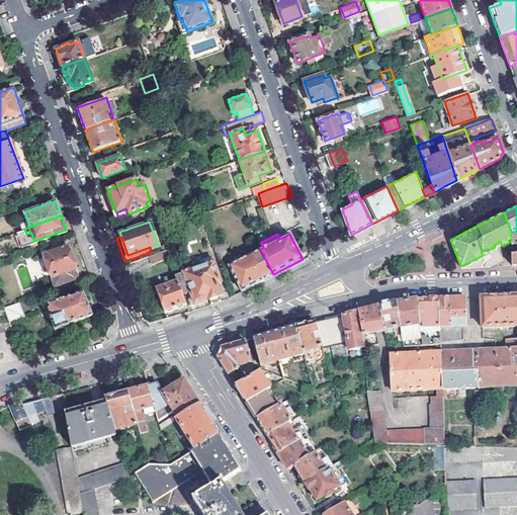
[(39,256),(50,286),(73,278),(71,270),(75,267),(67,245),(66,247),(64,239),(33,249),(36,257),(39,256)]
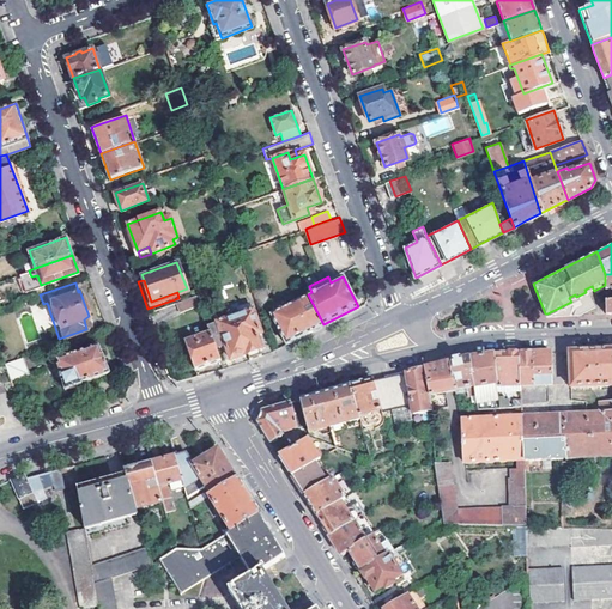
[(253,291),(259,309),(270,305),(264,287),(253,291)]
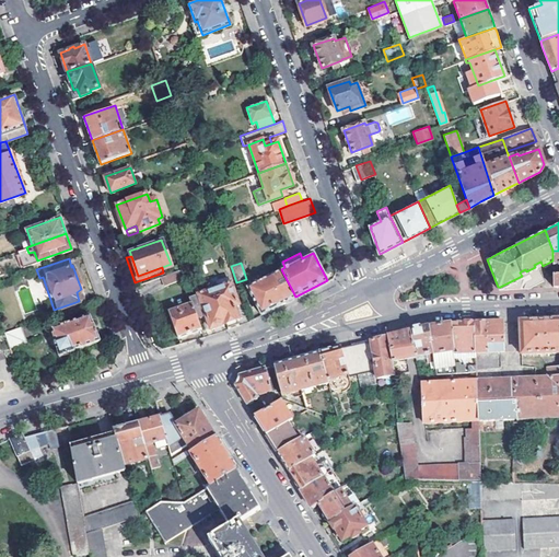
[(183,278),(179,268),(161,275),(164,285),(183,278)]
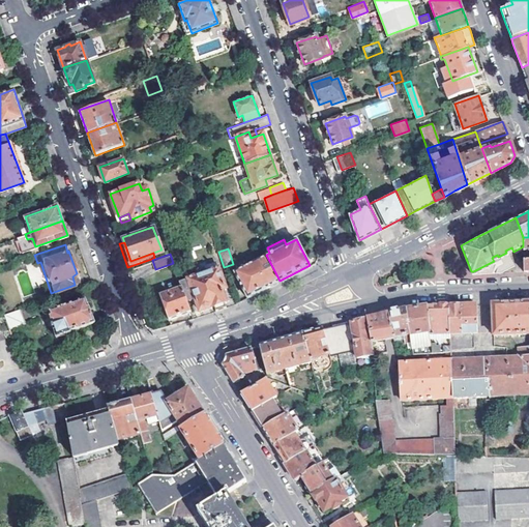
[(234,272),(247,297),(250,296),(275,283),(280,281),(266,255),(246,265),(244,262),(235,267),(237,270),(234,272)]
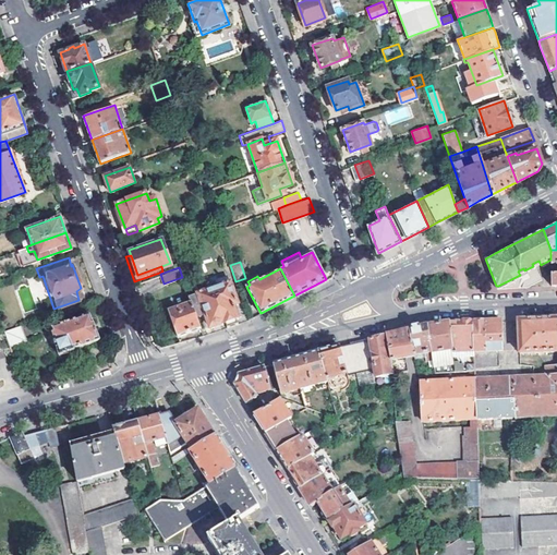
[(226,328),(238,324),(235,318),(239,318),(233,305),(238,303),(230,282),(229,284),(227,278),(209,284),(210,289),(189,297),(191,302),(194,311),(196,310),(198,316),(204,315),(209,328),(223,323),(226,328)]
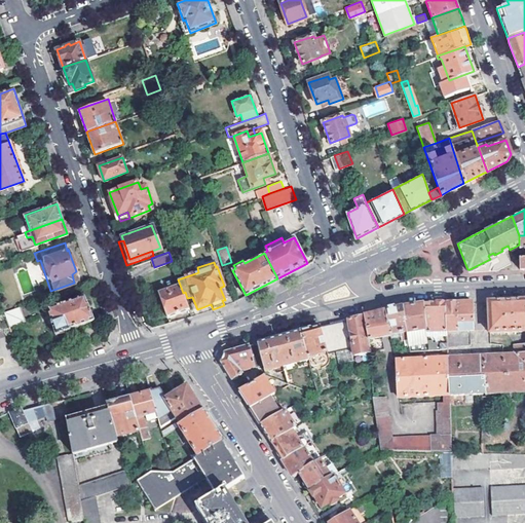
[(183,293),(180,285),(158,292),(166,315),(188,308),(183,293)]
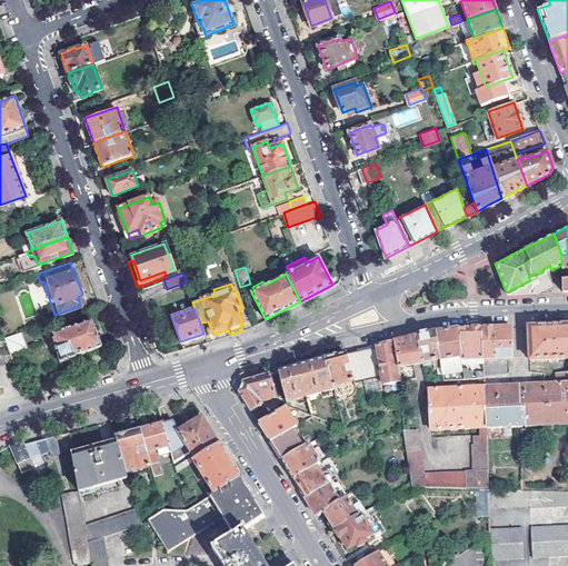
[(49,335),(58,361),(100,345),(91,320),(49,335)]
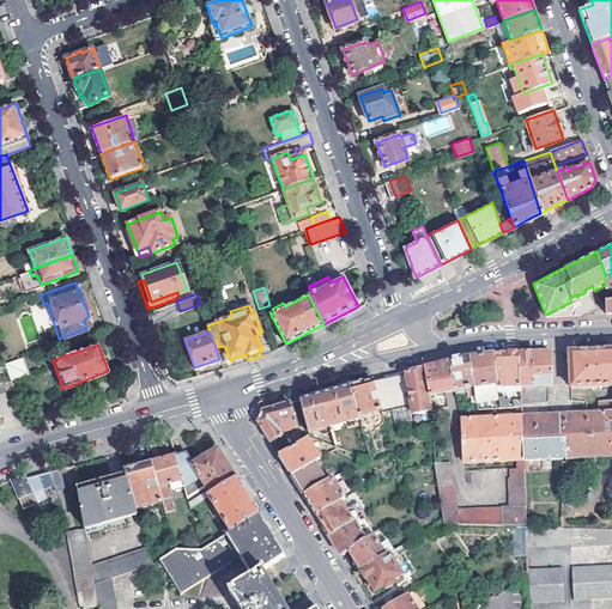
[(611,346),(609,347),(593,348),(569,349),(570,385),(611,383),(611,346)]
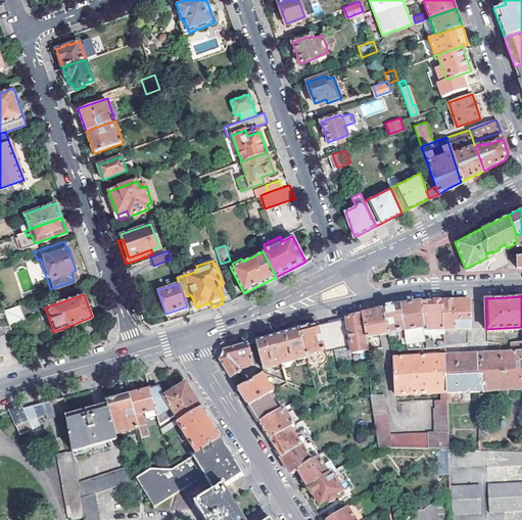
[(457,299),(442,300),(444,328),(452,328),(453,334),(468,333),(468,327),(471,326),(471,324),(470,298),(457,299)]
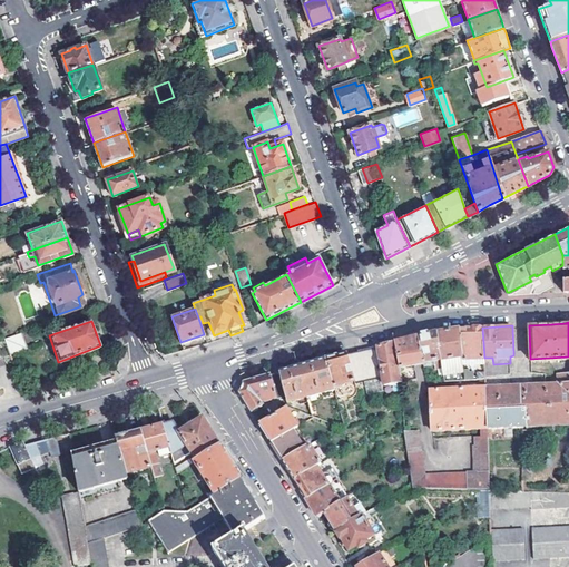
[(462,329),(458,329),(463,378),(478,377),(479,384),(484,384),(484,373),(484,358),(482,328),(468,328),(462,329)]
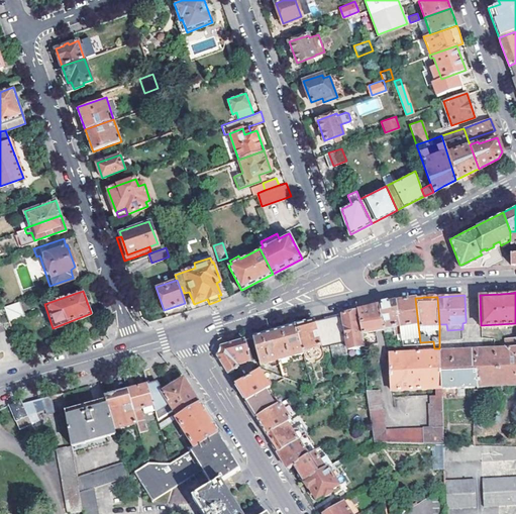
[(403,300),(395,301),(401,325),(402,343),(420,342),(415,298),(412,298),(406,299),(403,300)]
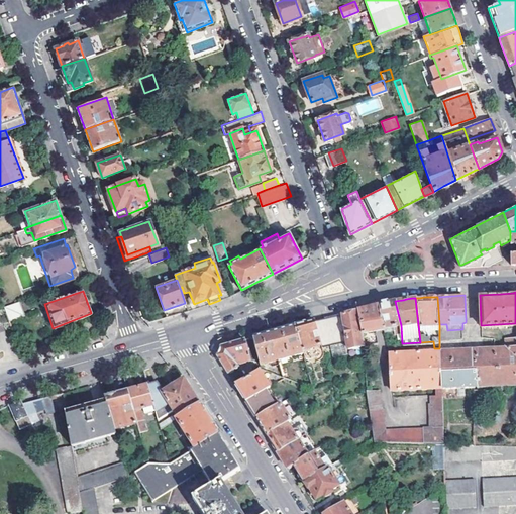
[(4,307),(8,319),(23,313),(18,301),(4,307)]
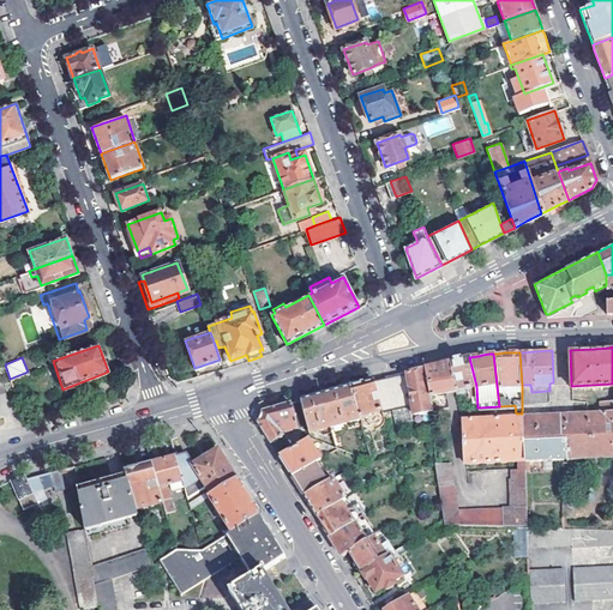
[(476,386),(469,357),(466,357),(450,361),(455,390),(476,386)]
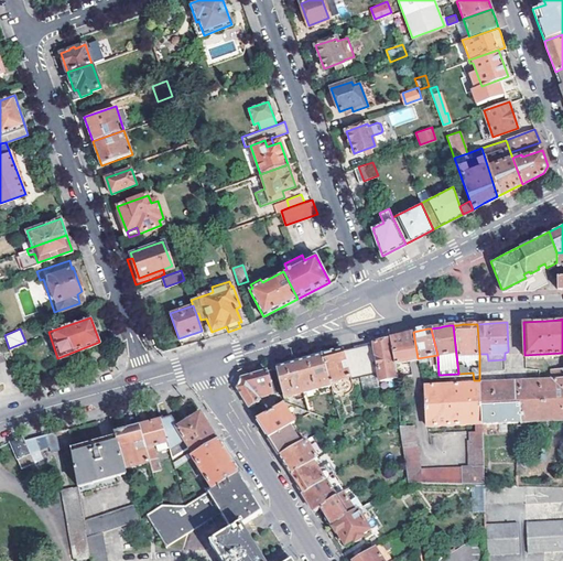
[(396,336),(391,337),(397,377),(411,374),(409,360),(418,359),(418,358),(413,332),(410,333),(396,336)]
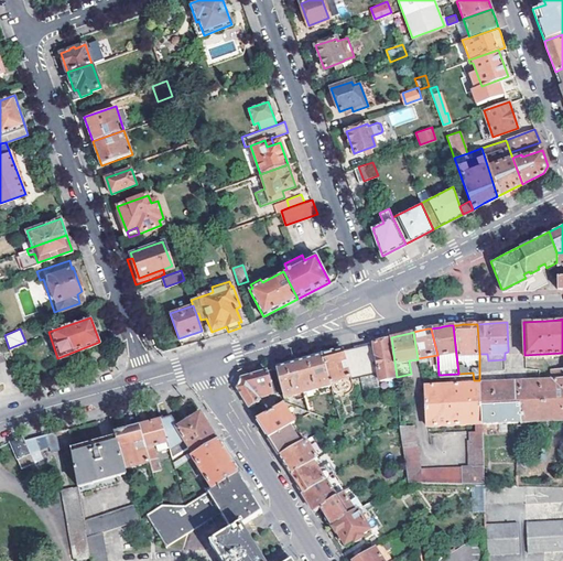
[(397,377),(391,337),(370,343),(342,349),(349,375),(349,377),(359,376),(375,373),(378,373),(379,380),(397,377)]
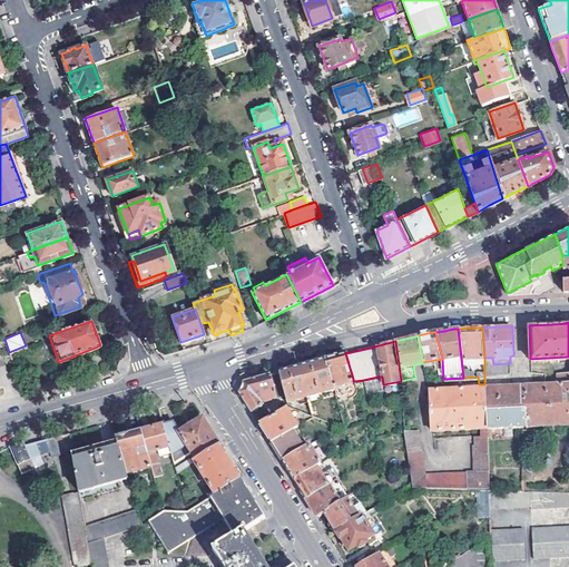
[(323,358),(331,384),(353,379),(345,353),(341,354),(326,359),(325,358),(323,358)]
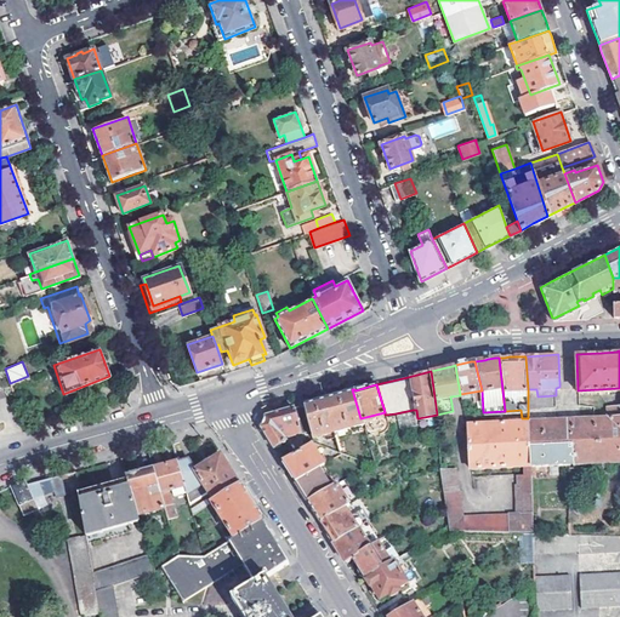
[(336,394),(323,398),(333,429),(362,422),(360,418),(352,389),(336,394)]
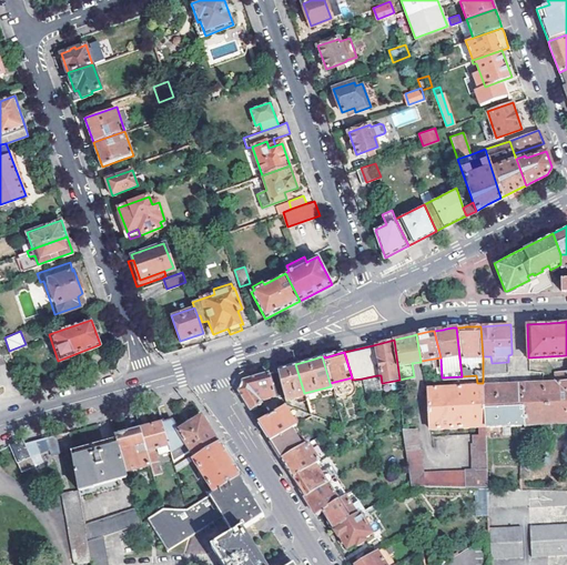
[(490,356),(483,356),(483,372),(508,371),(508,362),(492,363),(490,356)]
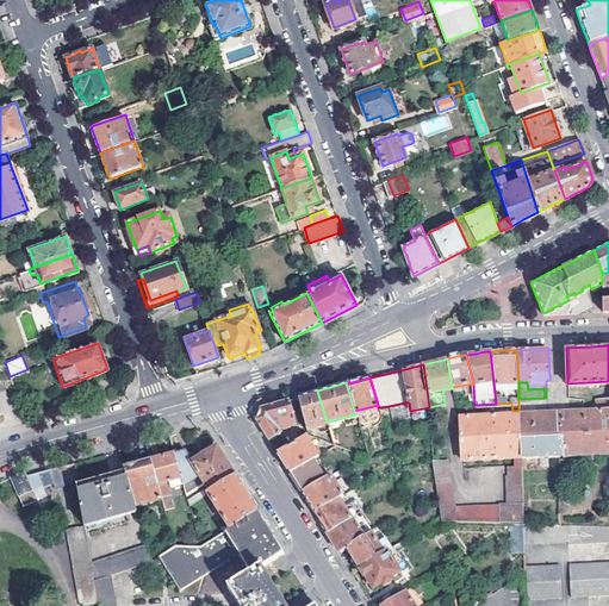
[(302,395),(297,397),(304,419),(306,428),(327,422),(317,391),(312,392),(302,395)]
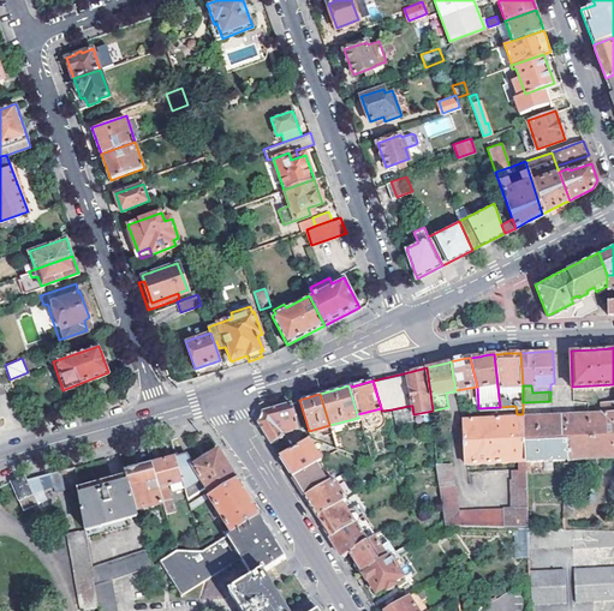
[(256,421),(269,441),(281,433),(280,430),(307,423),(299,400),(286,403),(261,411),(258,414),(256,421)]
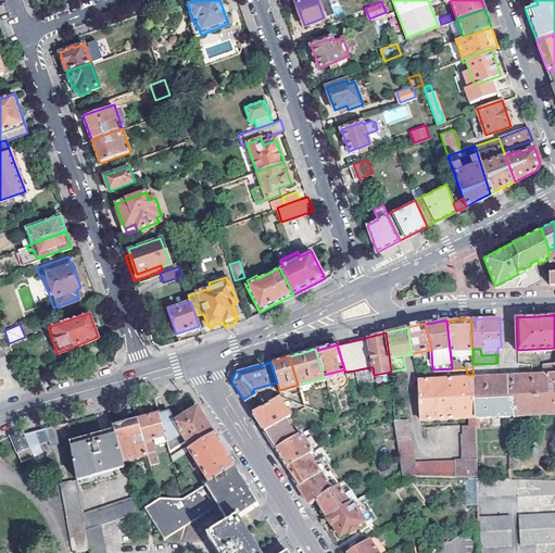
[(511,373),(506,373),(507,396),(508,413),(554,411),(554,410),(554,363),(542,362),(543,372),(532,372),(511,373)]
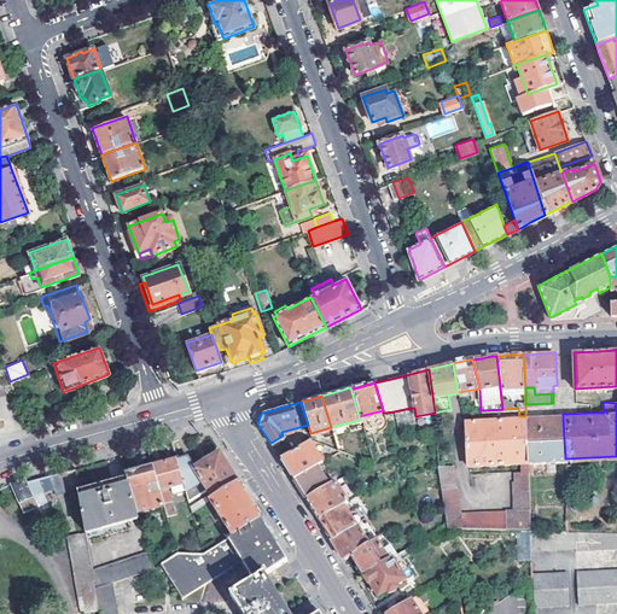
[(397,426),(413,422),(411,408),(394,411),(397,426)]
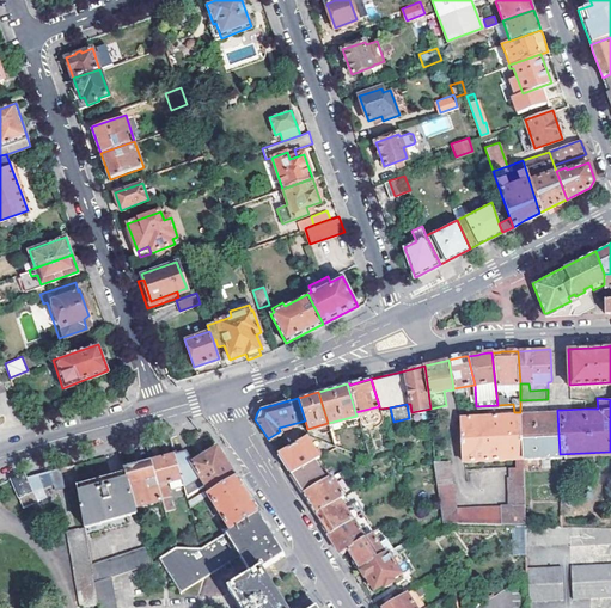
[(520,412),(521,437),(558,435),(557,410),(539,411),(520,412)]
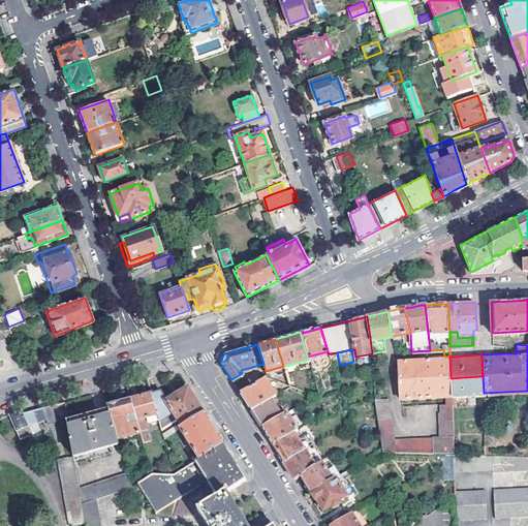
[(398,361),(400,398),(446,394),(452,394),(451,378),(449,357),(444,357),(398,361)]
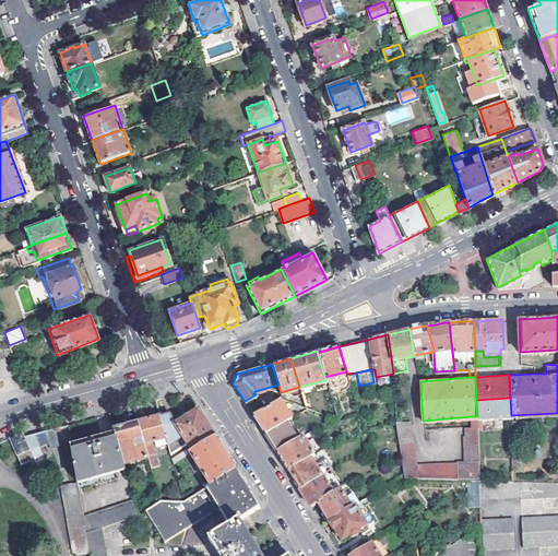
[(262,429),(264,433),(289,416),(286,410),(281,402),(279,398),(252,414),(262,429)]
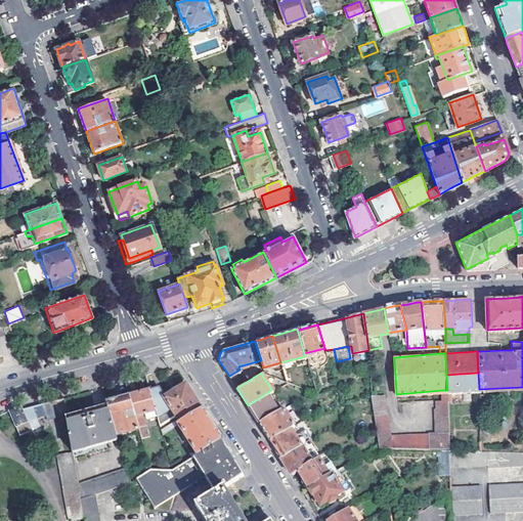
[(478,373),(446,375),(447,390),(479,389),(478,373)]
